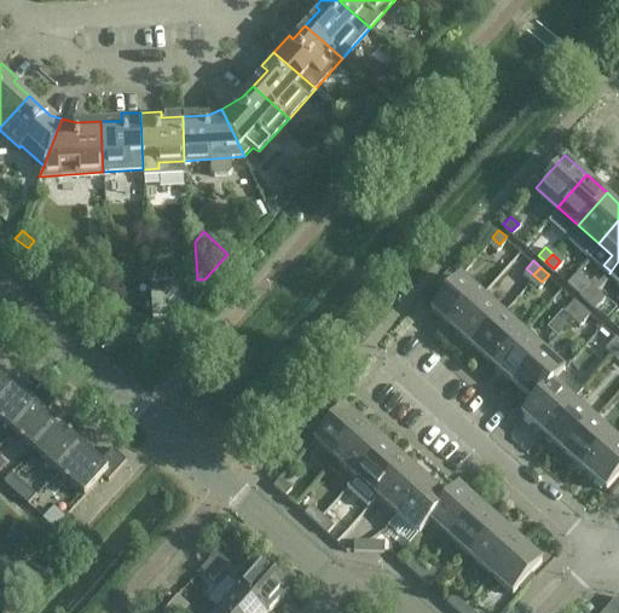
[(431,306),(452,324),(481,293),(460,273),(431,306)]
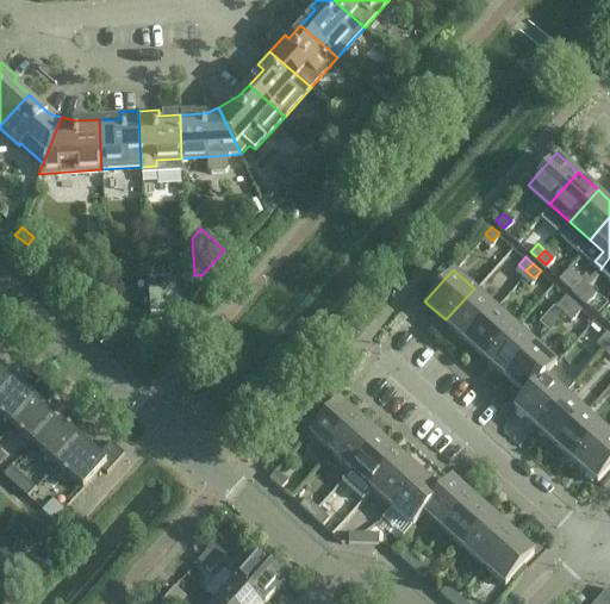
[(176,306),(174,275),(148,278),(150,309),(176,306)]
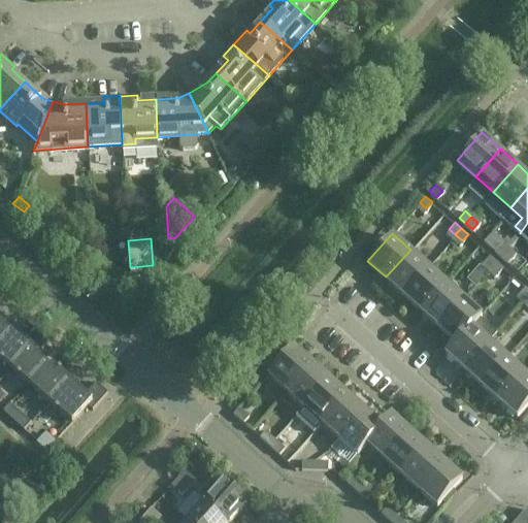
[(500,255),(506,248),(500,242),(494,249),(500,255)]
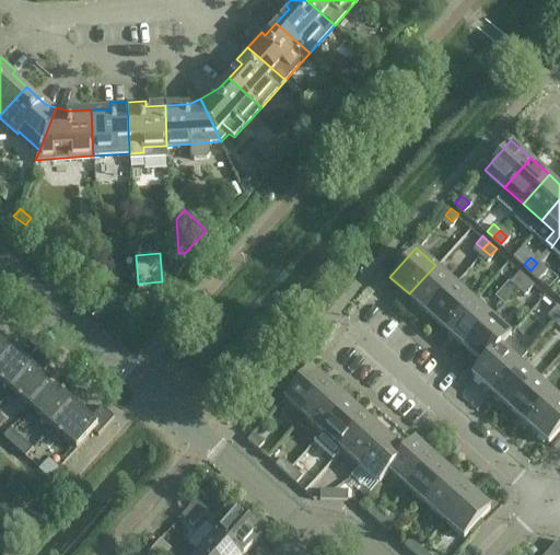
[(531,270),(538,277),(544,269),(537,263),(531,270)]
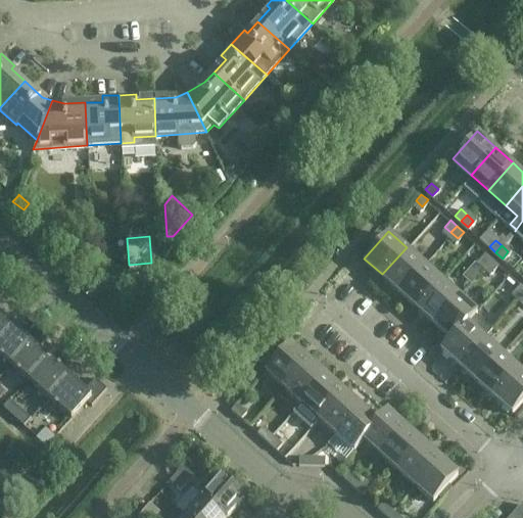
[(407,247),(382,274),(399,290),(424,263),(407,247)]
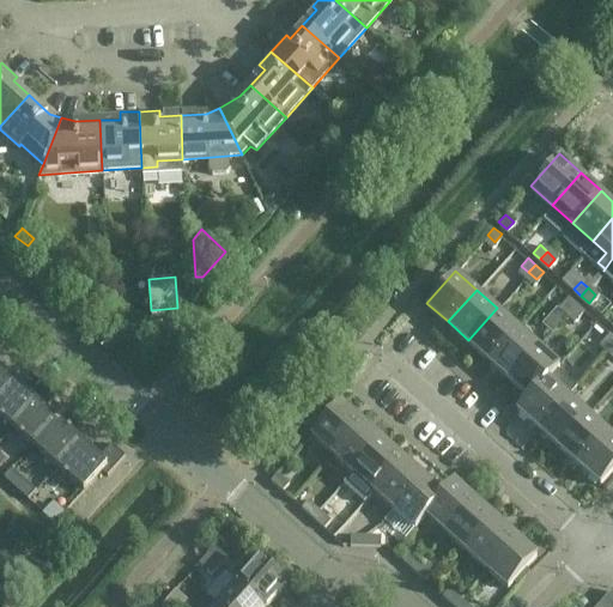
[(569,309),(576,301),(569,295),(562,302),(569,309)]
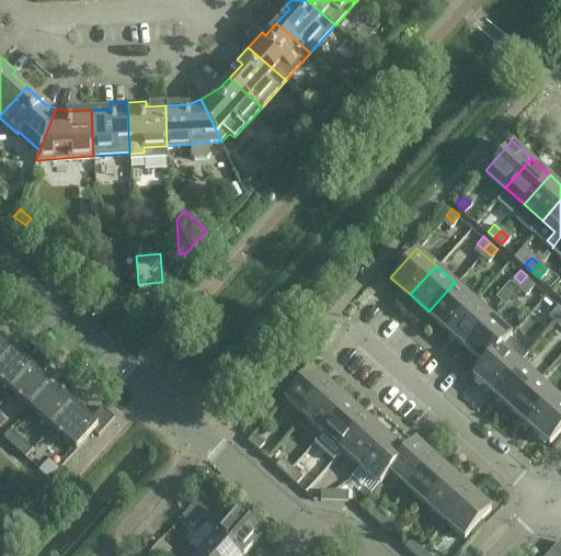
[(528,288),(535,282),(527,275),(521,283),(528,288)]
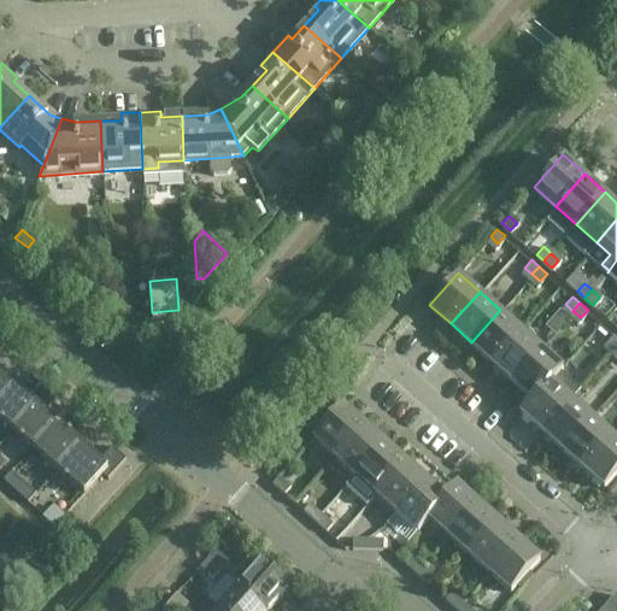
[(500,310),(471,342),(492,360),(521,328),(500,310)]
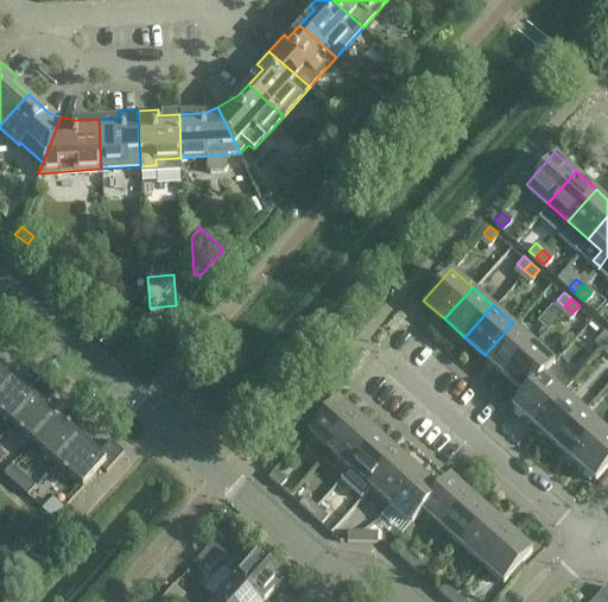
[(513,323),(485,355),(505,373),(533,341),(513,323)]
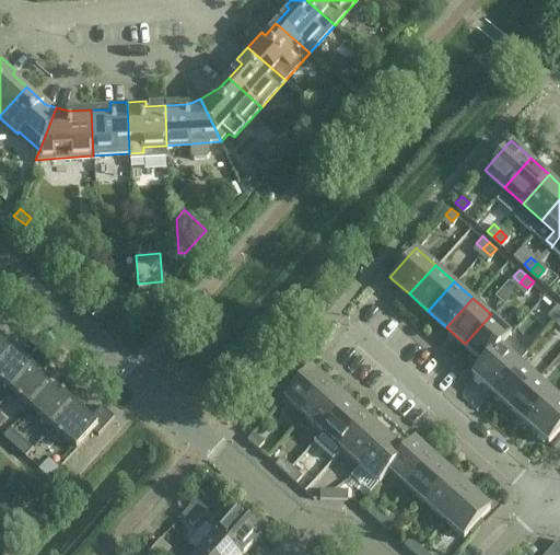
[(557,315),(559,312),(559,304),(557,302),(550,310),(557,315)]
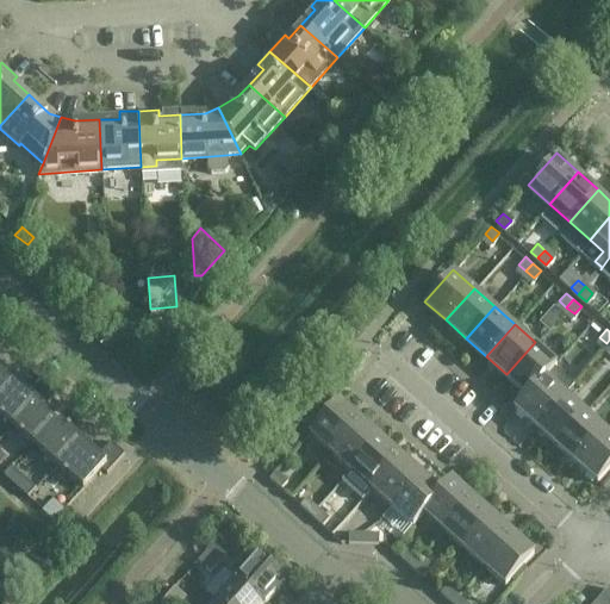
[(535,342),(506,374),(526,392),(514,404),(515,405),(555,361),(535,342)]
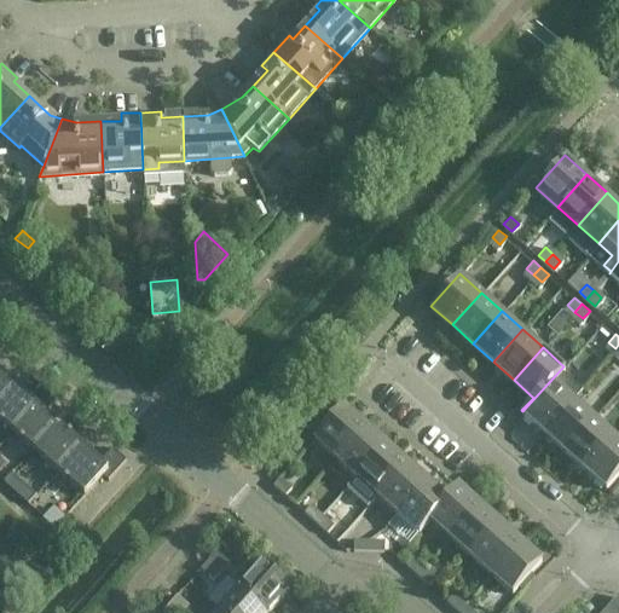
[(563,366),(522,411),(543,429),(572,397),(582,387),(563,369),(565,366),(563,366)]
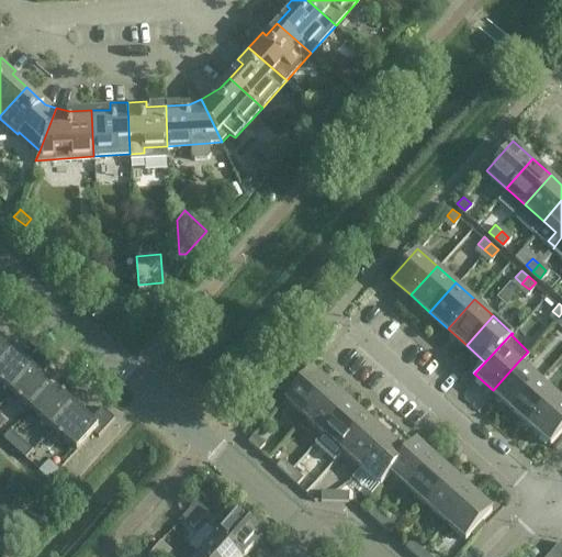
[(25,360),(6,342),(0,347),(0,379),(7,387),(29,363),(25,360)]
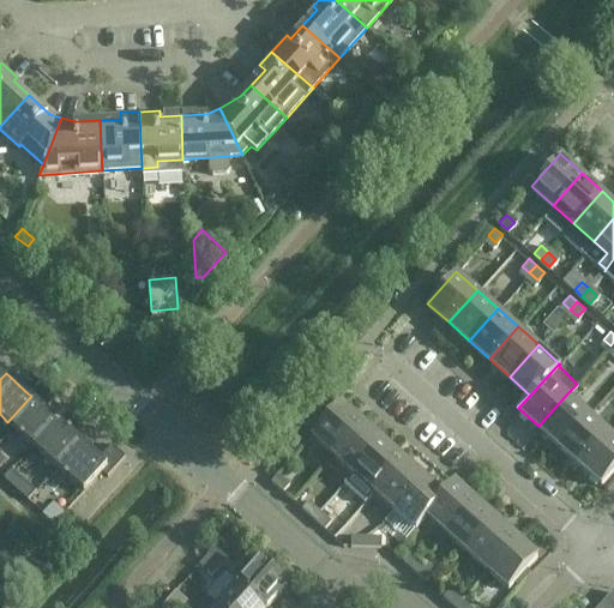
[(41,379),(28,393),(31,396),(7,422),(34,445),(56,419),(46,408),(58,395),(41,379)]
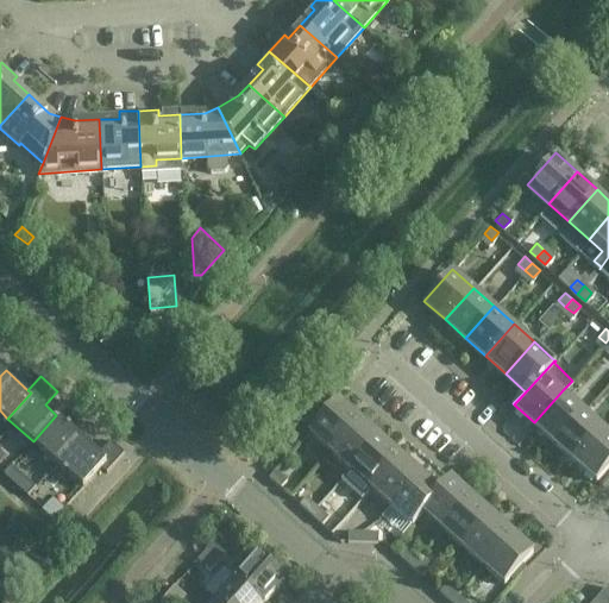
[(563,390),(534,422),(554,441),(583,409),(563,390)]
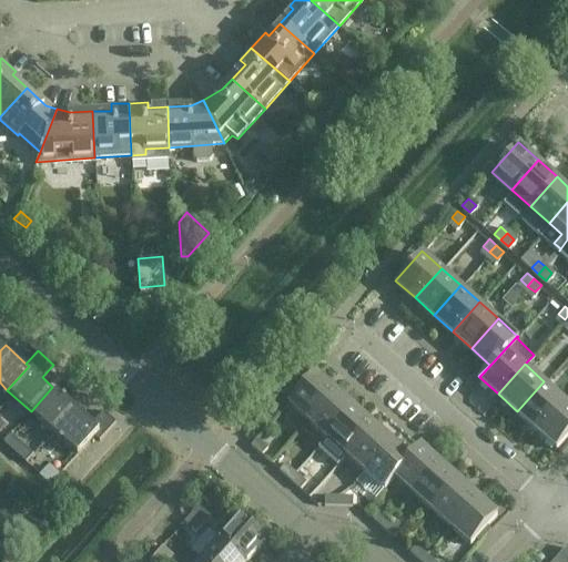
[(288,399),(307,417),(334,387),(315,369),(288,399)]
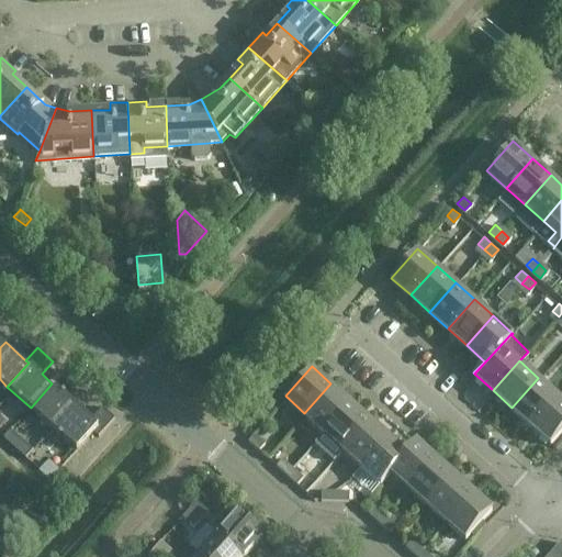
[(538,378),(512,408),(530,424),(557,394),(538,378)]
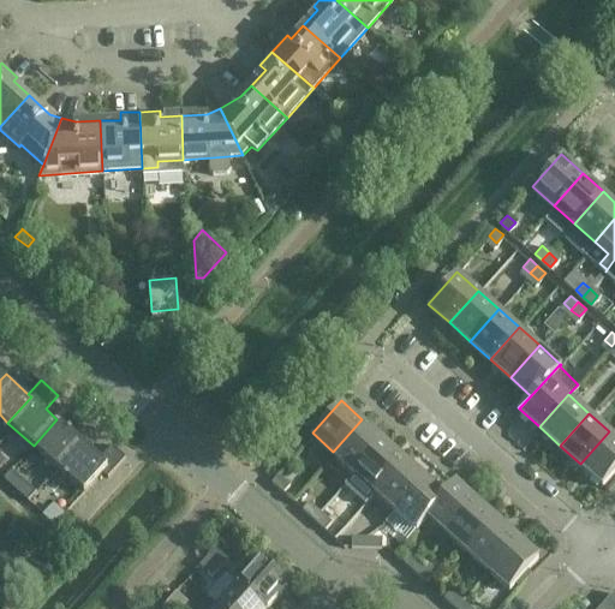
[(82,442),(57,419),(34,446),(59,469),(82,442)]
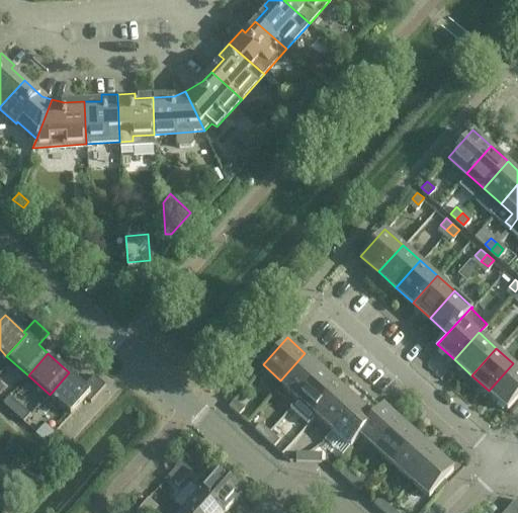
[(305,353),(280,380),(297,396),(322,369),(305,353)]
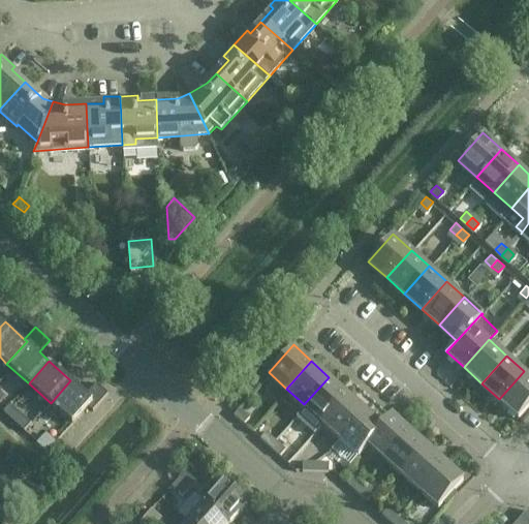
[(528,375),(524,371),(499,399),(518,415),(528,402),(528,375)]
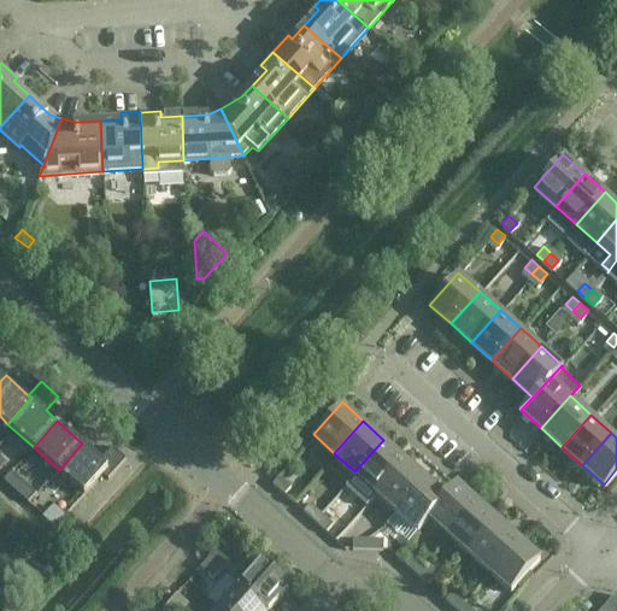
[(383,440),(354,471),(375,491),(404,458),(383,440)]
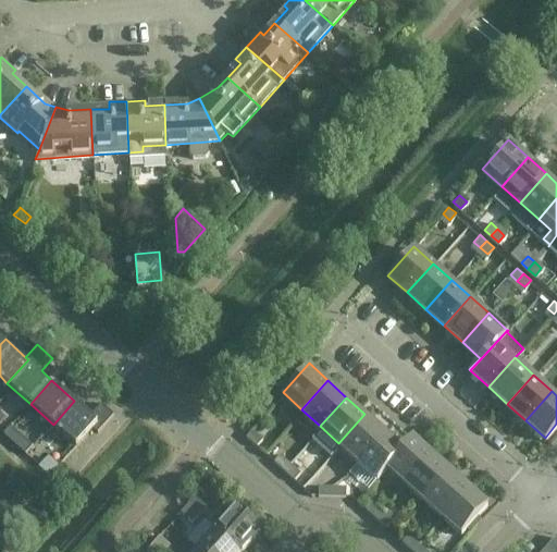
[(90,415),(74,401),(53,425),(76,445),(93,427),(99,431),(115,414),(102,402),(90,415)]
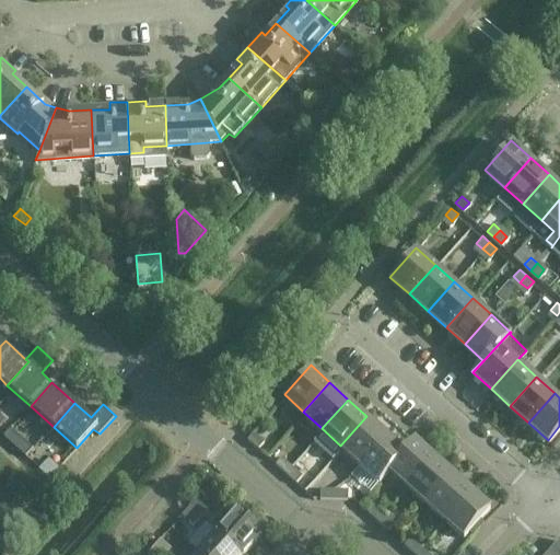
[(366,416),(340,446),(359,462),(385,432),(366,416)]
